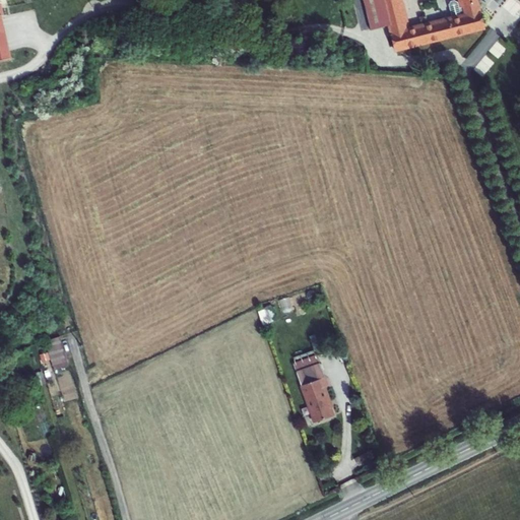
[(364,0),(371,29),(389,25),(404,21),(398,0),(364,0)]
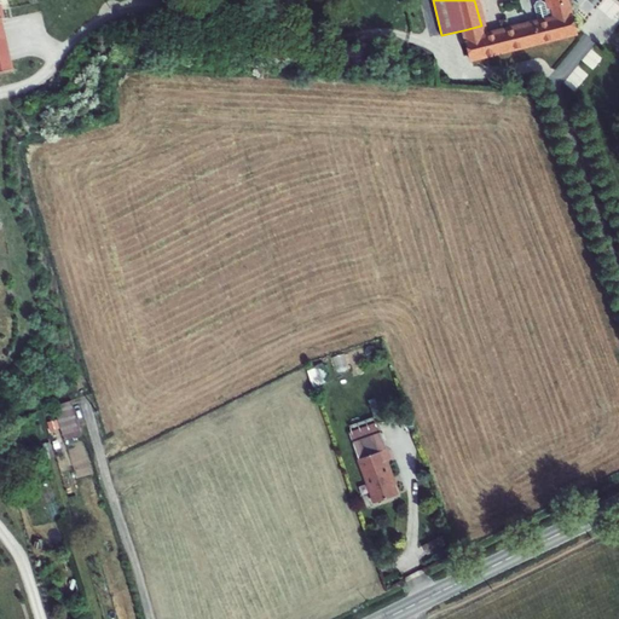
[(567,0),(549,0),(550,1),(551,9),(547,10),(545,4),(541,1),(537,1),(534,5),(539,23),(485,38),(466,41),(470,59),(577,34),(567,0)]
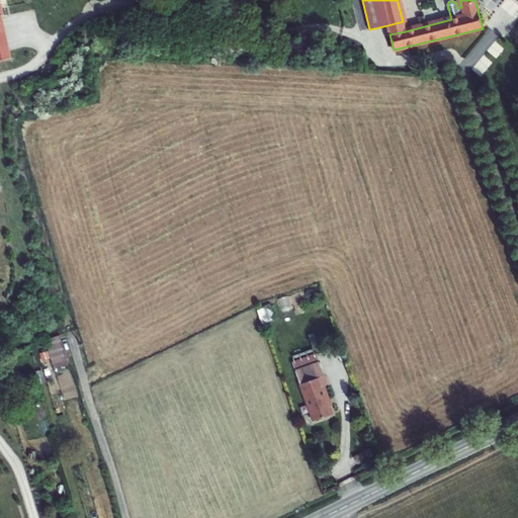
[(0,59),(10,58),(1,15),(0,15),(0,59)]
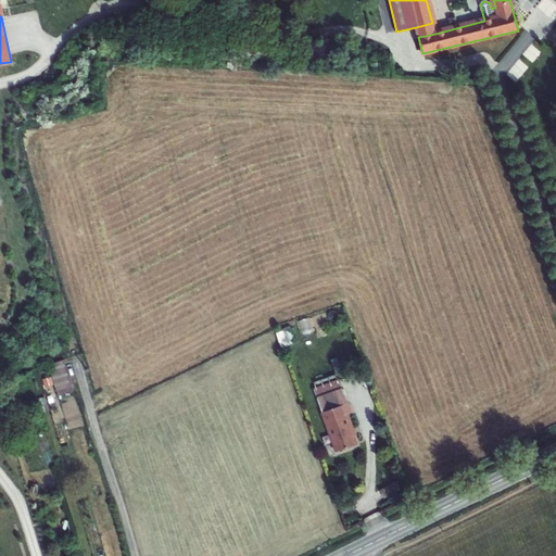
[(436,34),(432,23),(416,27),(418,37),(436,34)]
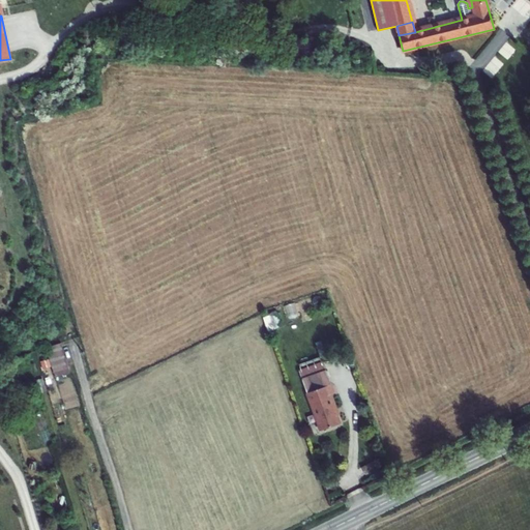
[(498,52),(507,59),(516,49),(505,41),(498,52)]
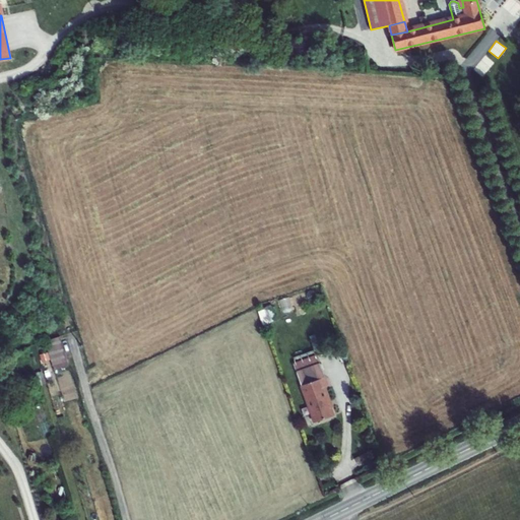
[(488,57),(477,65),(482,72),(494,64),(488,57)]
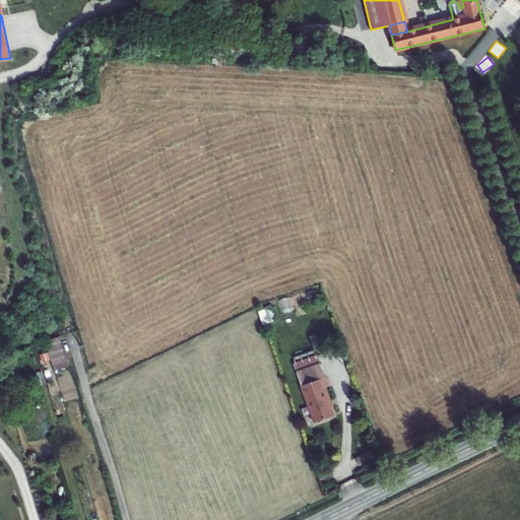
[(272,308),(265,310),(270,322),(276,320),(272,308)]
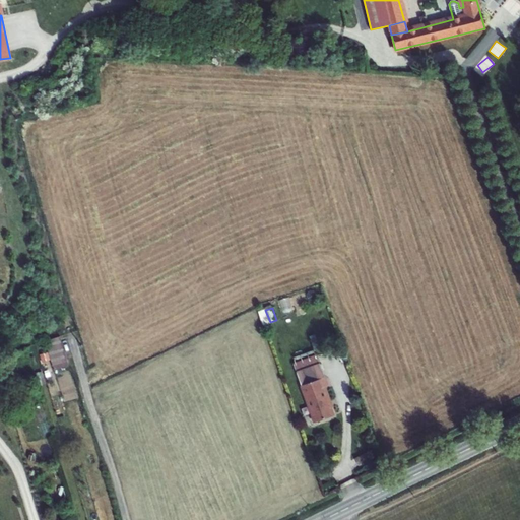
[(265,310),(265,309),(258,312),(263,325),(270,323),(270,322),(265,310)]
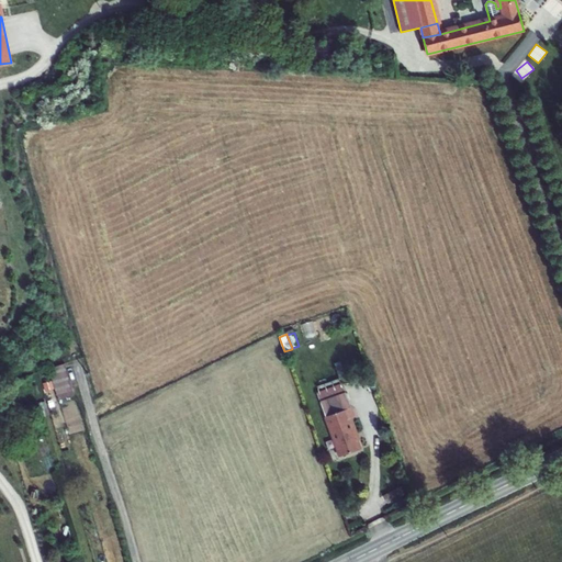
[(72,390),(65,363),(49,369),(57,394),(72,390)]
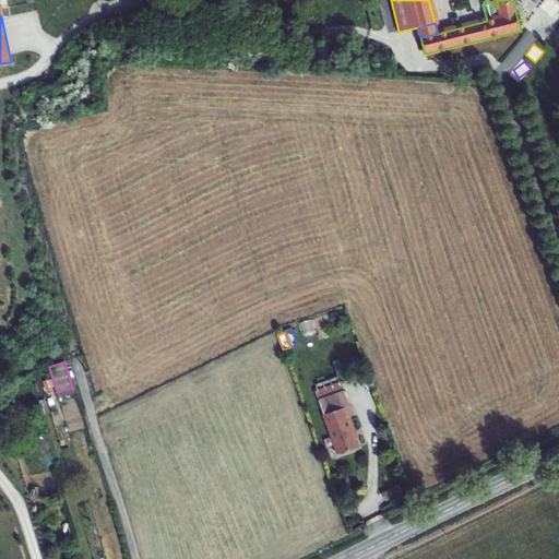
[(316,391),(319,400),(344,391),(341,382),(316,391)]
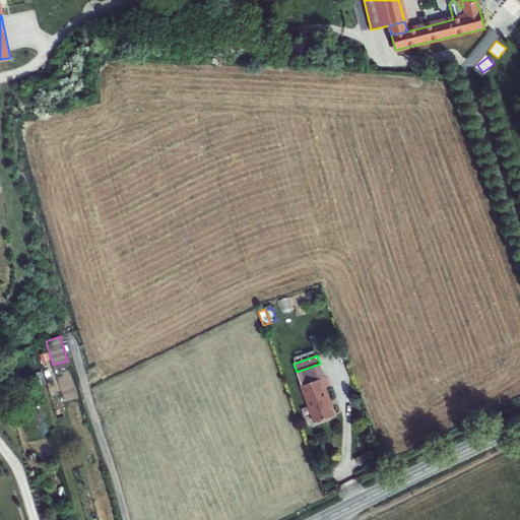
[(68,366),(67,361),(53,365),(54,370),(68,366)]
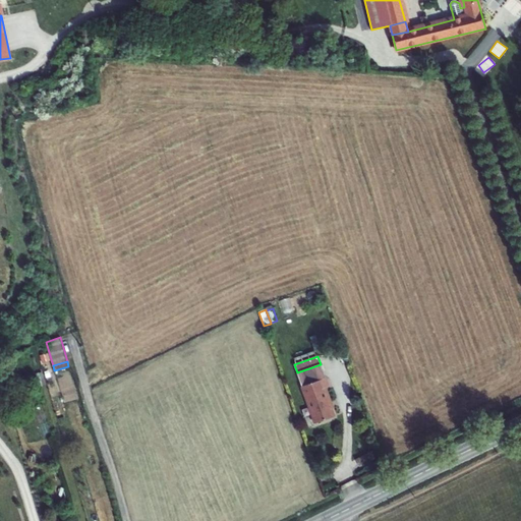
[(326,378),(321,364),(297,372),(301,387),(326,378)]
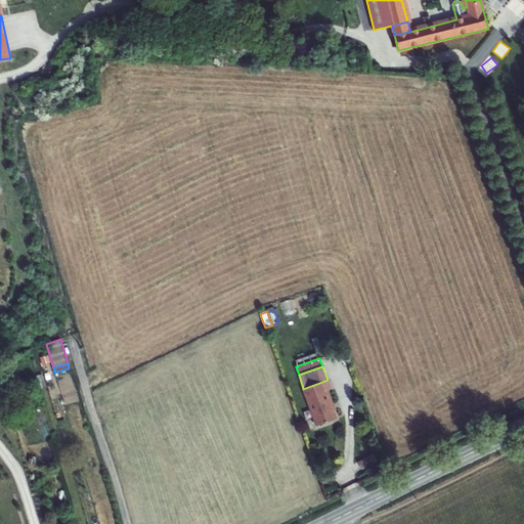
[(42,375),(35,377),(39,389),(45,387),(42,375)]
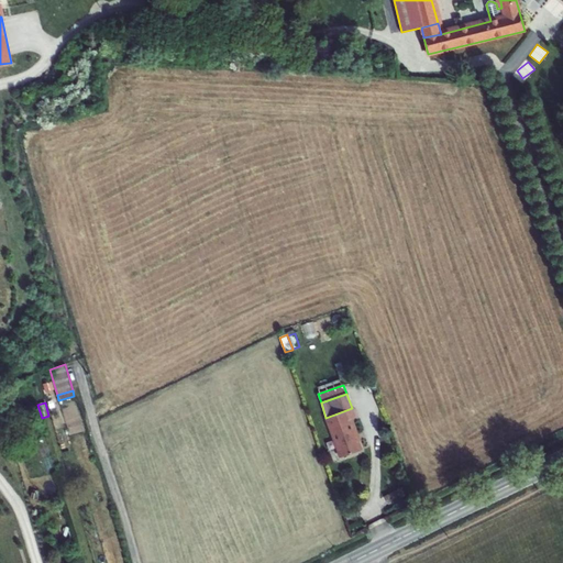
[(355,418),(352,408),(326,418),(341,457),(361,450),(357,441),(350,419),(352,419),(355,418)]
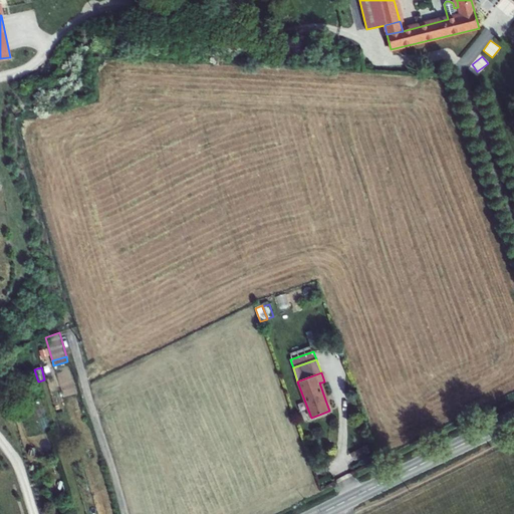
[(329,403),(321,382),(319,382),(326,403),(329,403)]
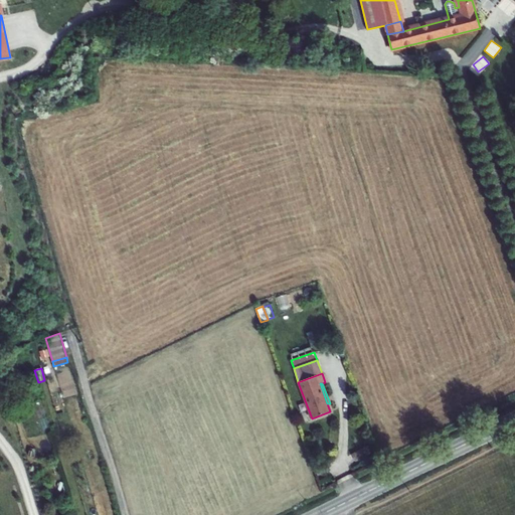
[(371,454),(367,446),(352,455),(355,462),(371,454)]
